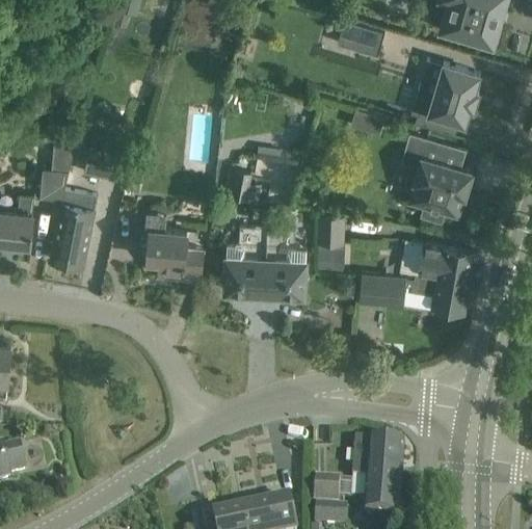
[(120,0),(117,12),(131,17),(135,0),(120,0)]
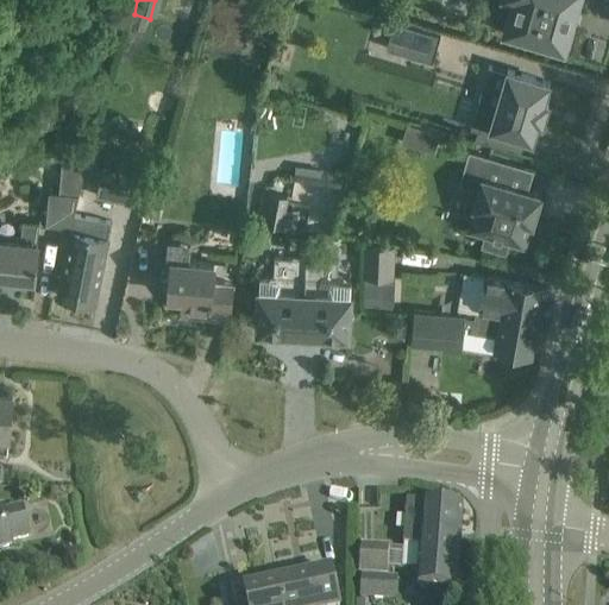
[(519,0),(509,33),(509,36),(512,36),(513,41),(521,43),(525,41),(564,51),(565,45),(569,43),(572,35),(570,31),(578,0),(519,0)]
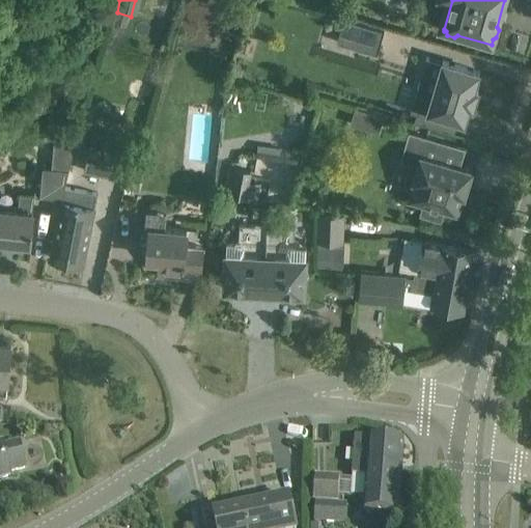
[(344,22),(337,45),(362,52),(376,57),(384,33),(344,22)]
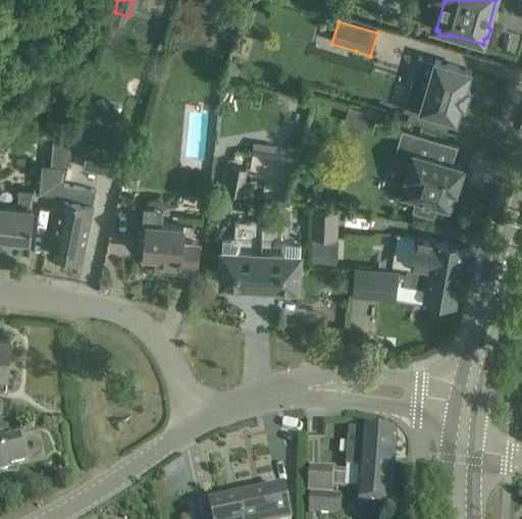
[(166,50),(168,40),(161,38),(158,48),(166,50)]
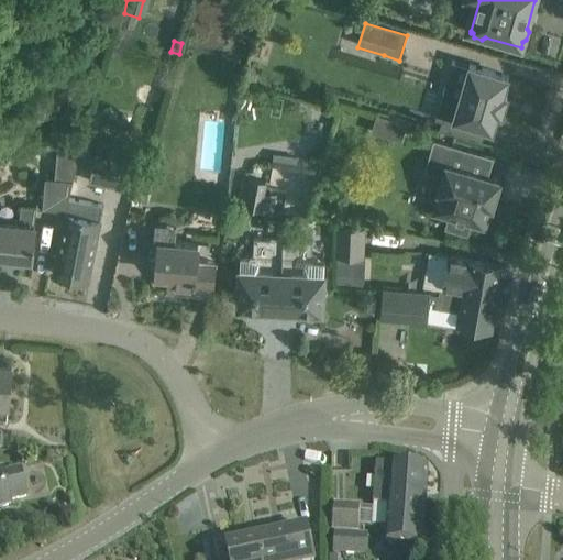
[(470,69),(460,101),(450,98),(442,123),(439,132),(462,140),(466,124),(489,132),(492,133),(493,131),(492,131),(497,116),(501,117),(501,114),(506,99),(507,99),(507,97),(505,97),(503,96),(507,80),(508,78),(506,78),(472,68),(472,67),(470,67),(470,69)]
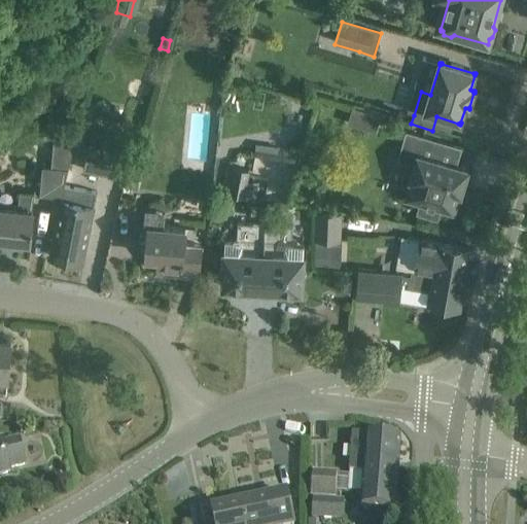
[(353,110),(348,126),(375,133),(379,117),(353,110)]
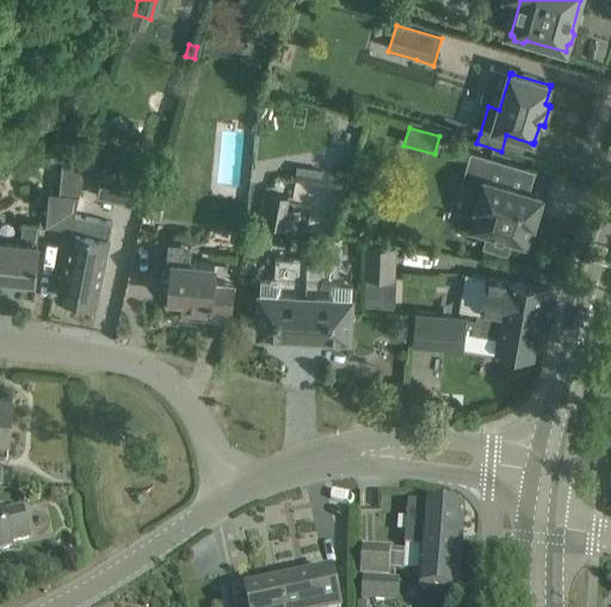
[(107,152),(98,200),(147,210),(154,175),(119,168),(122,155),(107,152)]
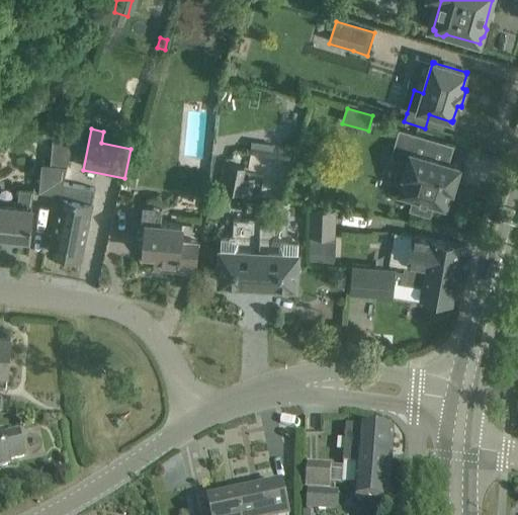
[(398,197),(414,202),(412,210),(429,217),(432,207),(445,211),(450,194),(452,195),(460,168),(432,159),(437,143),(399,131),(394,150),(409,154),(401,179),(403,179),(398,197)]
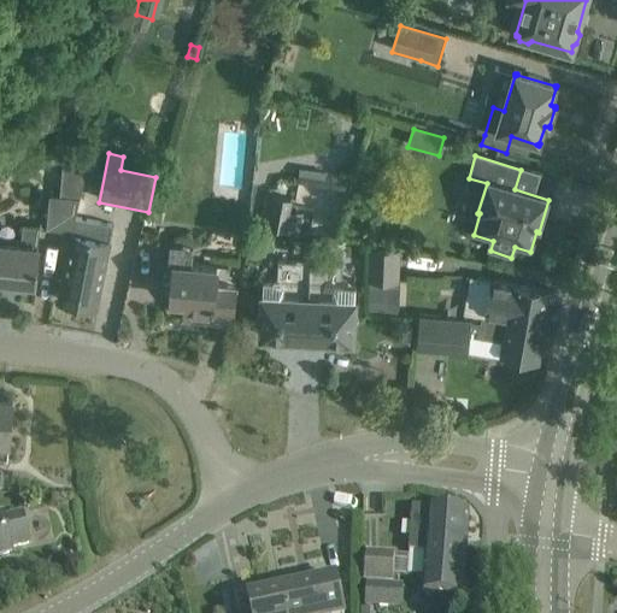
[(90,163),(64,161),(60,199),(50,198),(45,230),(64,233),(64,231),(70,233),(74,220),(76,222),(90,163)]
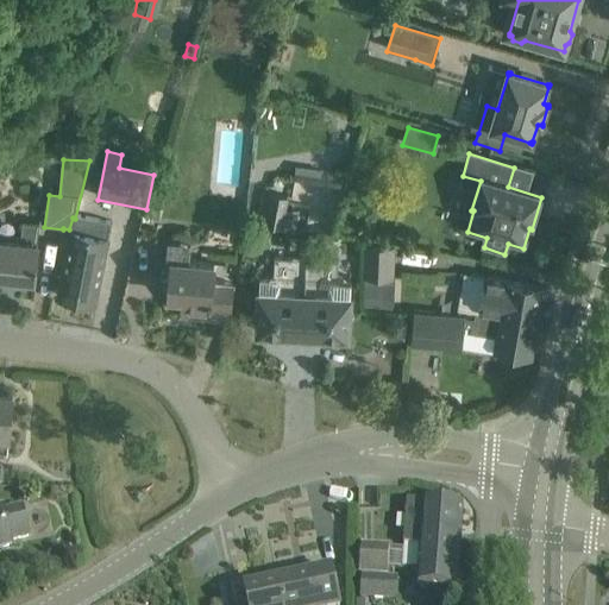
[(321,174),(295,169),(294,181),(293,184),(318,188),(319,188),(321,174)]
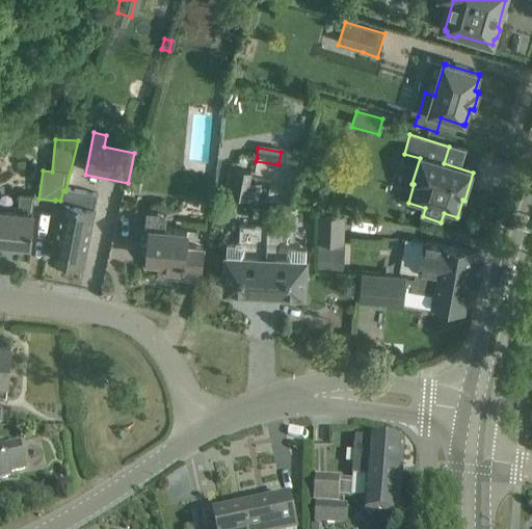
[(141,162),(134,161),(130,181),(129,184),(127,189),(134,191),(141,162)]
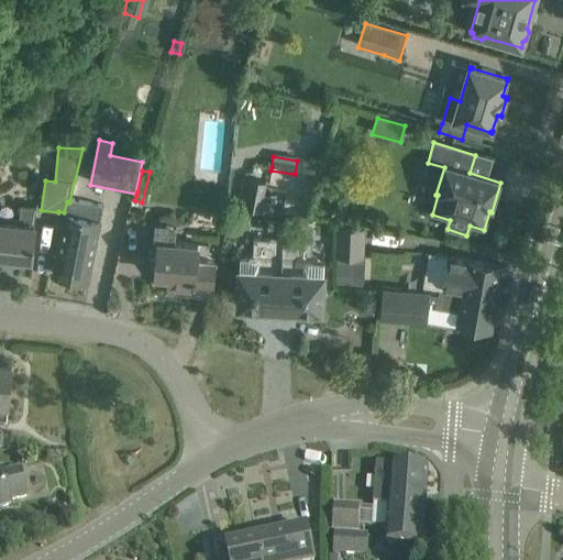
[(267,184),(243,179),(239,204),(245,206),(244,211),(253,213),(253,217),(274,220),(277,197),(265,196),(267,184)]
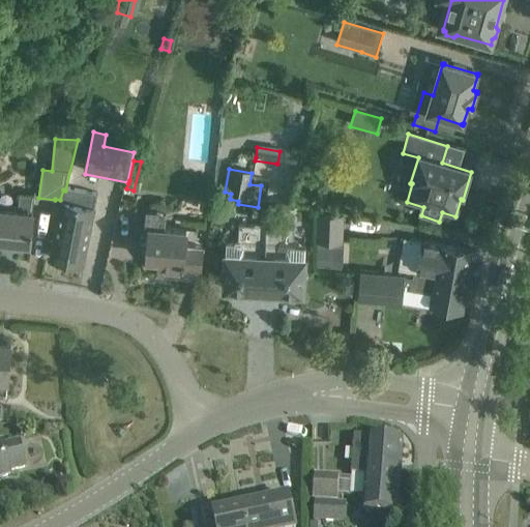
[(55,240),(51,261),(82,267),(96,196),(65,191),(63,189),(60,200),(59,203),(63,204),(55,240)]
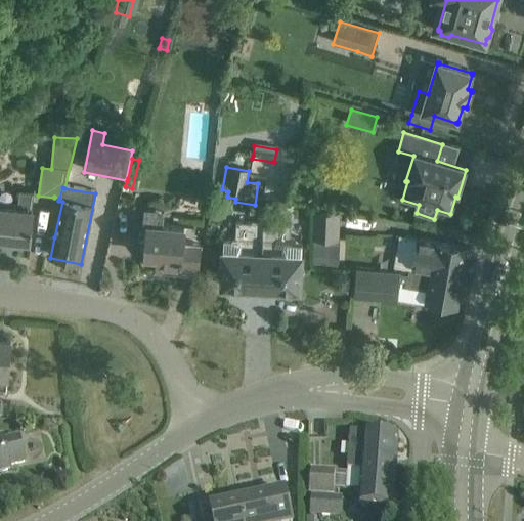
[(0,240),(30,244),(32,223),(34,196),(20,193),(18,210),(0,208),(0,240)]
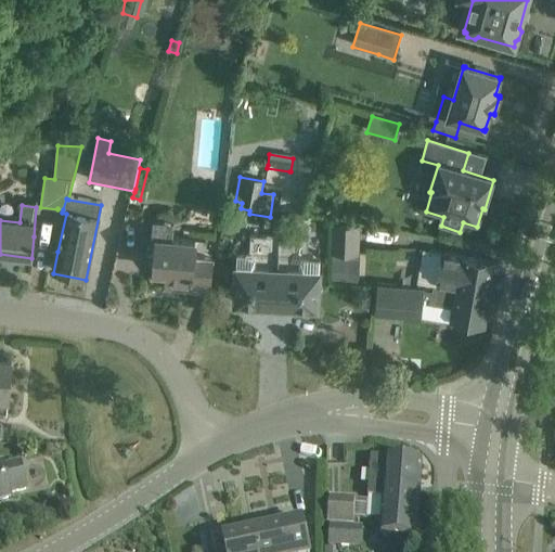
[(233,216),(222,216),(221,230),(232,231),(233,216)]
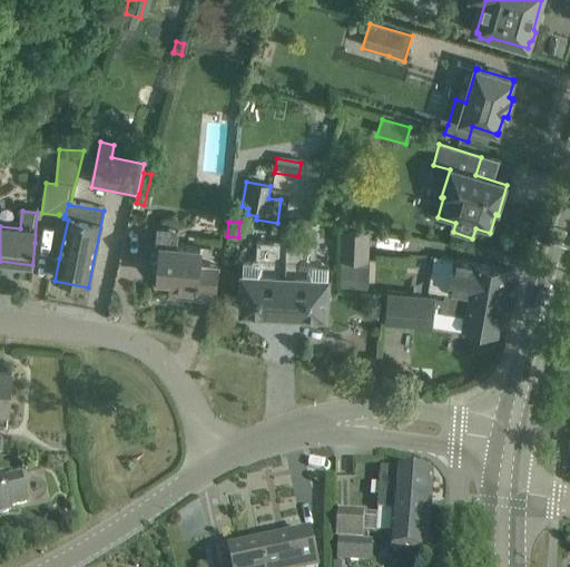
[(214,300),(216,277),(217,264),(212,264),(212,251),(200,250),(176,247),(177,231),(157,230),(156,246),(160,246),(157,281),(172,282),(170,287),(178,289),(178,296),(214,300)]
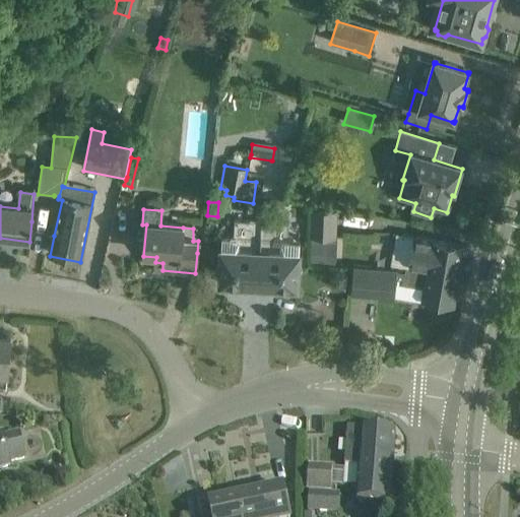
[(337,212),(311,211),(310,240),(325,240),(336,241),(337,212)]
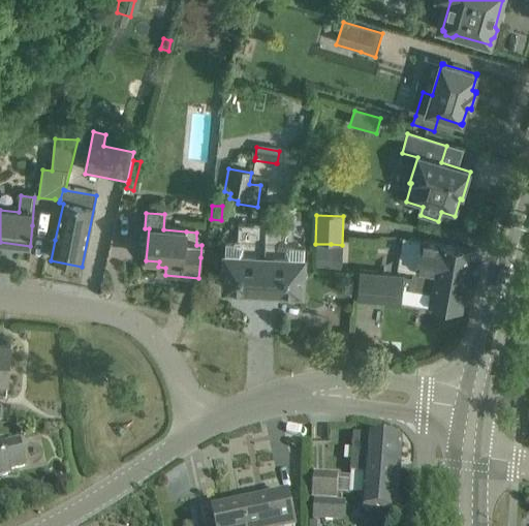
[(241,298),(262,299),(266,228),(239,227),(238,244),(226,243),(225,253),(223,252),(221,294),(241,295),(241,298)]
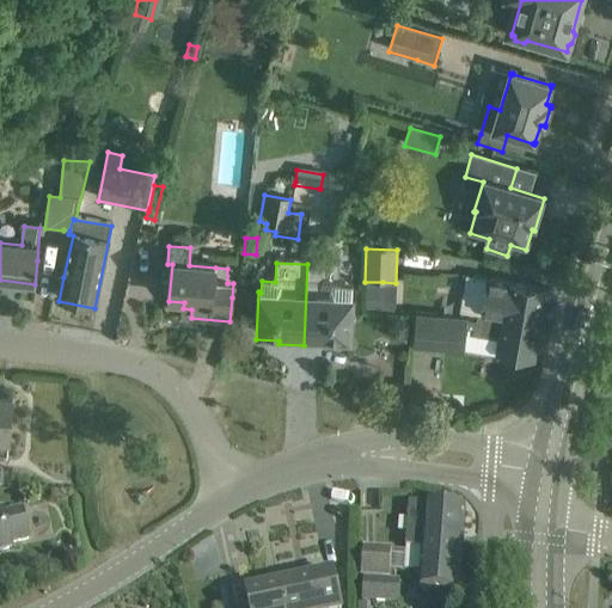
[(307,264),(304,345),(330,345),(330,343),(354,344),(356,296),(353,296),(353,284),(340,284),(341,265),(307,264)]
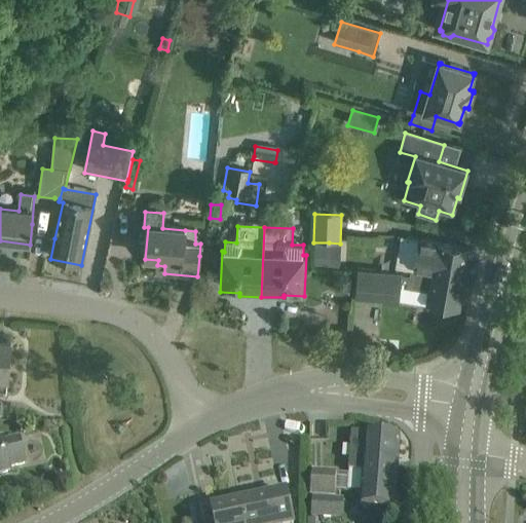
[(431,272),(431,270),(465,276),(470,251),(449,248),(423,243),(419,241),(414,268),(418,269),(431,272)]
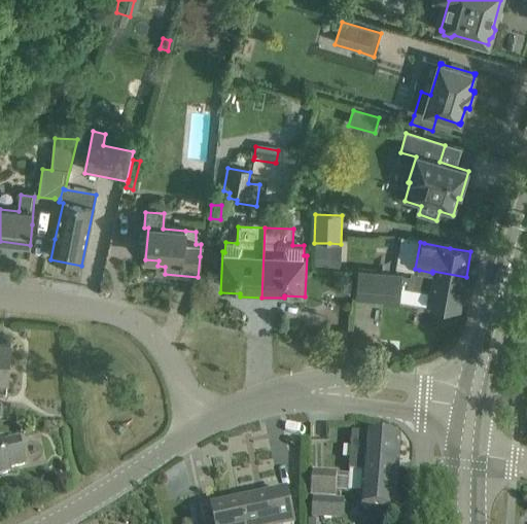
[(314,243),(313,271),(328,271),(328,247),(329,243),(314,243)]
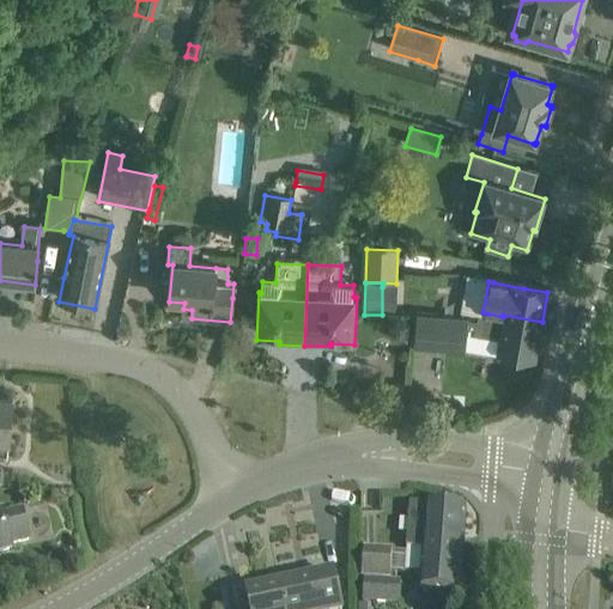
[(535,363),(542,322),(503,315),(503,317),(502,321),(478,317),(478,321),(417,315),(414,345),(466,349),(467,333),(501,339),(497,357),(535,363)]
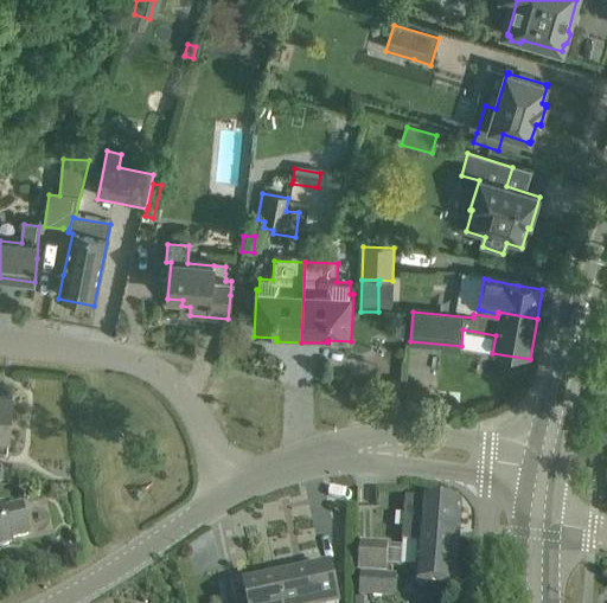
[(0,444),(7,446),(11,421),(12,397),(0,396),(0,444)]
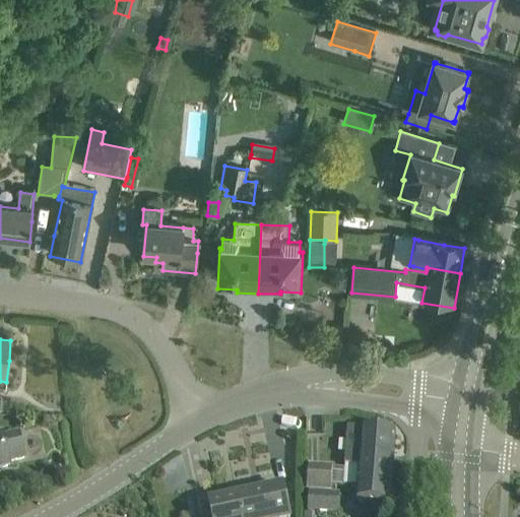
[(345,469),(358,470),(359,467),(391,469),(394,435),(347,432),(345,469)]
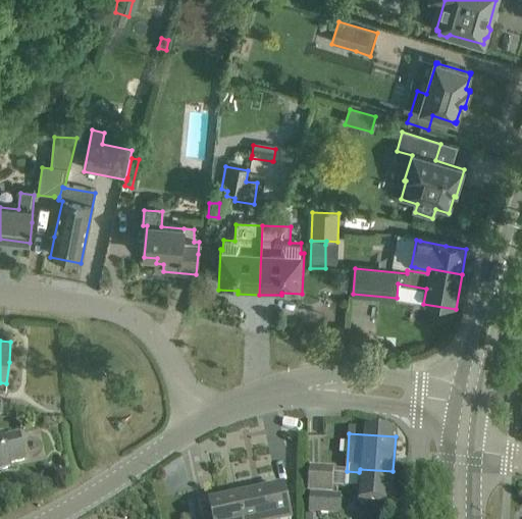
[(0,473),(9,472),(9,470),(8,467),(23,464),(18,438),(3,442),(2,439),(0,439),(0,473)]
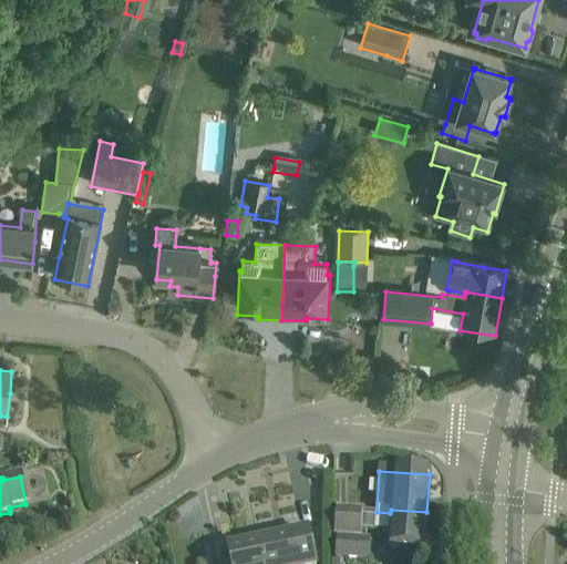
[(391,510),(390,513),(388,551),(423,554),(426,512),(391,510)]
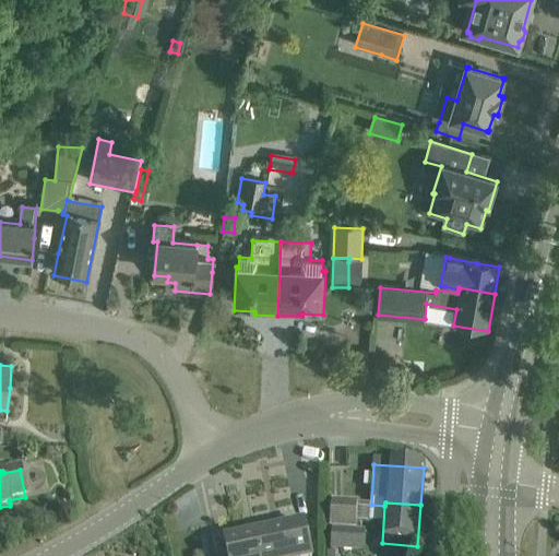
[(356,532),(356,530),(357,508),(331,506),(330,530),(356,532)]
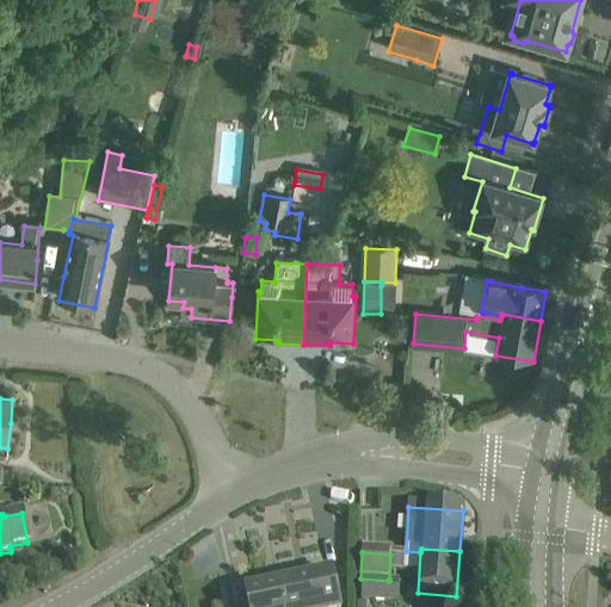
[(312,581),(278,588),(282,606),(338,606),(332,577),(325,578),(325,580),(312,582),(312,581)]
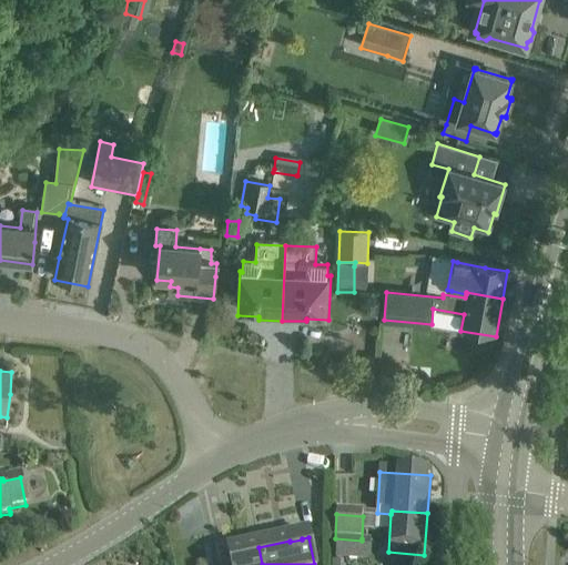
[(336,543),(335,564),(368,564),(369,545),(336,543)]
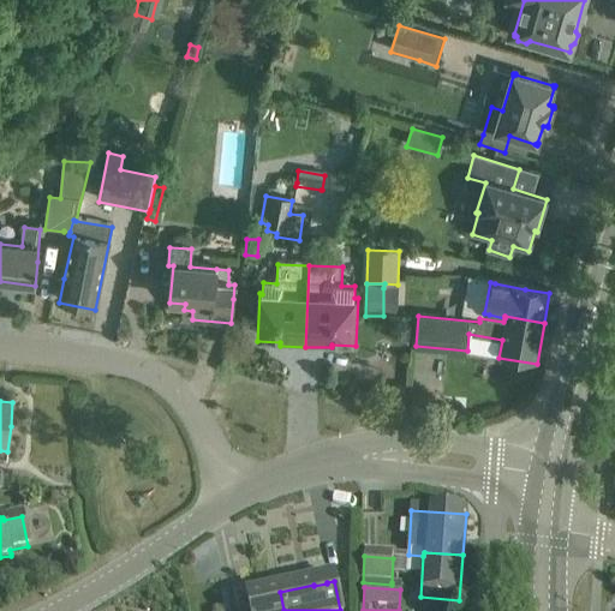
[(284,610),(280,592),(246,599),(249,610),(284,610)]
